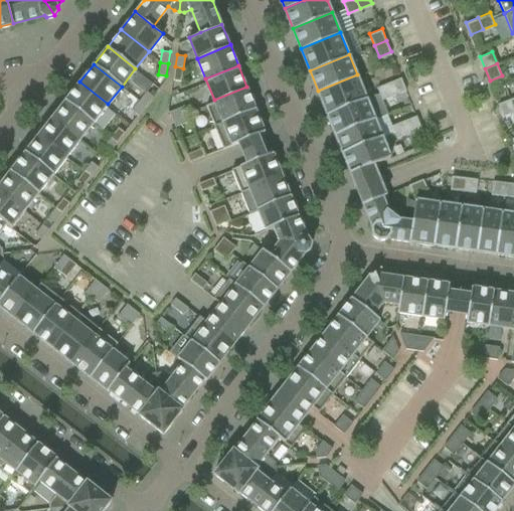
[(181,79),(183,68),(175,66),(173,78),(181,79)]
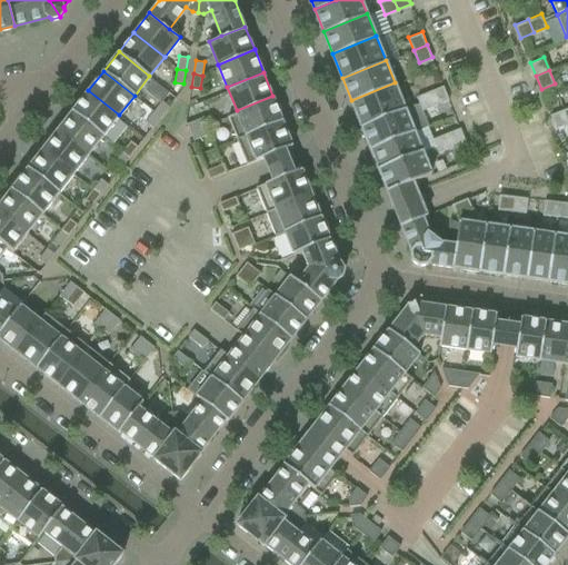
[(405,108),(395,82),(351,100),(361,125),(405,108)]
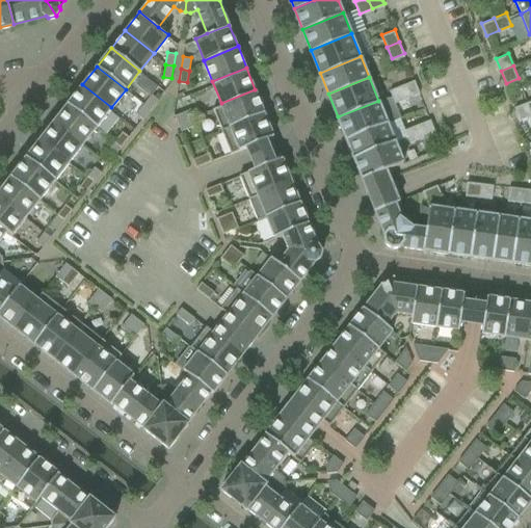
[(415,79),(402,83),(407,97),(420,91),(415,79)]
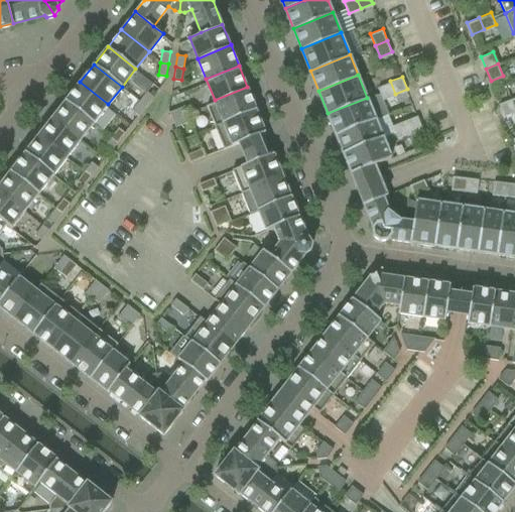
[(395,94),(390,81),(378,86),(381,92),(383,98),(395,94)]
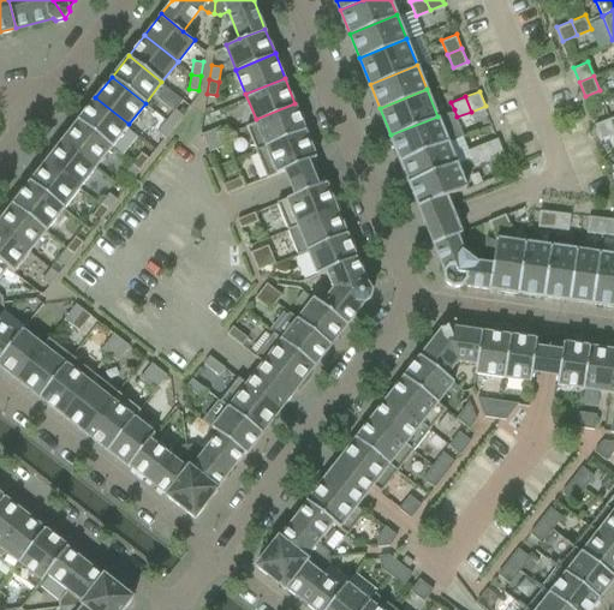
[(129,124),(95,97),(79,119),(112,144),(129,124)]
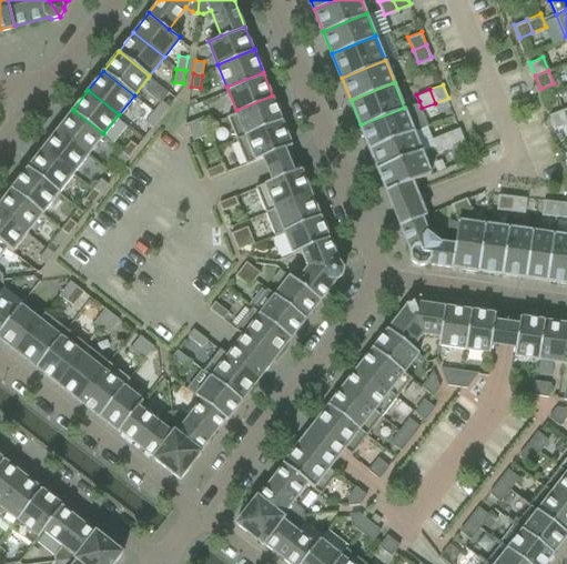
[(272,96),(236,110),(226,113),(236,137),(282,118),(272,96)]
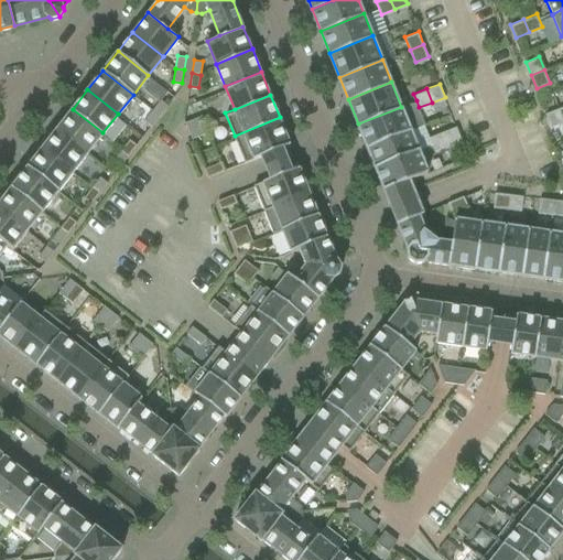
[(161,98),(153,108),(160,114),(168,104),(161,98)]
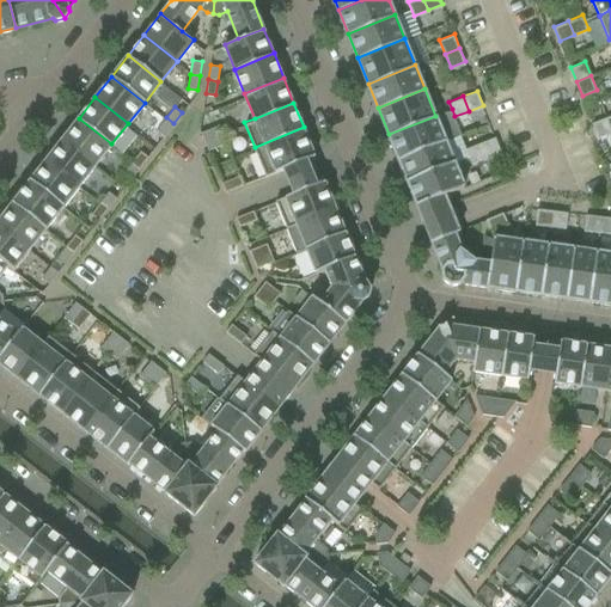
[(462,133),(454,116),(452,109),(435,116),(389,134),(398,158),(445,140),(462,133)]
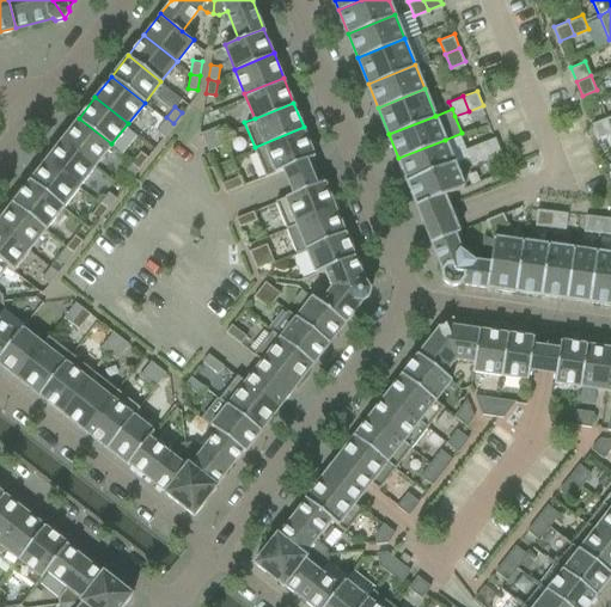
[(610,126),(606,116),(592,122),(598,136),(610,130),(610,126)]
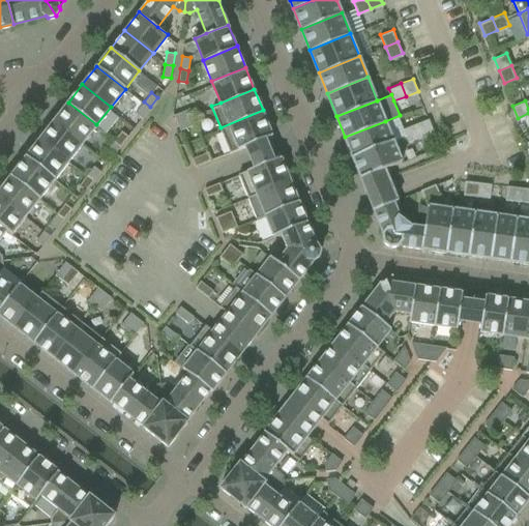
[(144,101),(136,112),(142,117),(150,107),(144,101)]
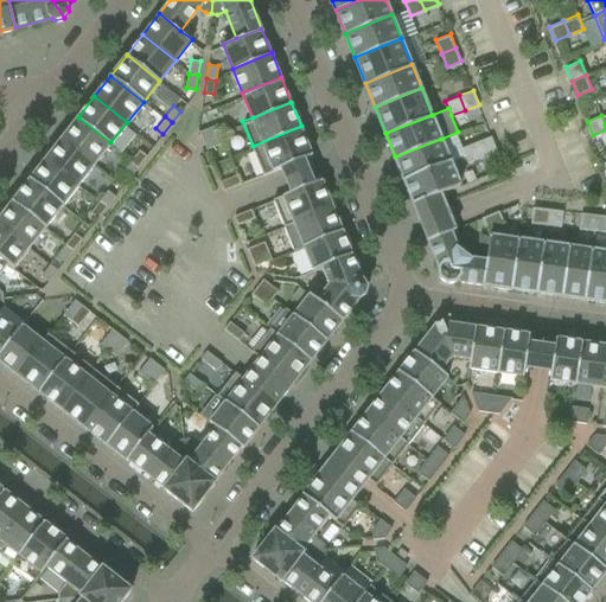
[(110,142),(78,117),(62,138),(95,164),(110,142)]
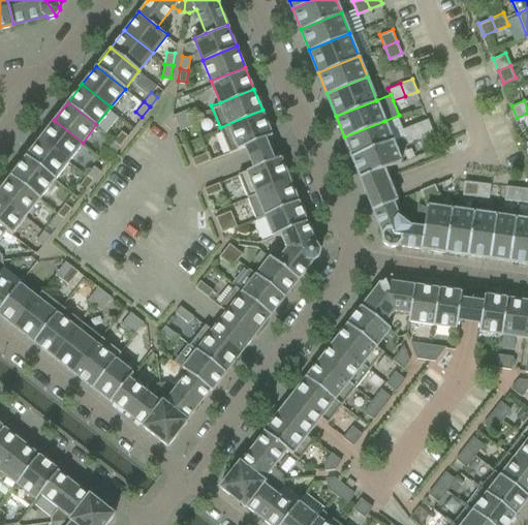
[(192,115),(189,106),(175,113),(178,121),(192,115)]
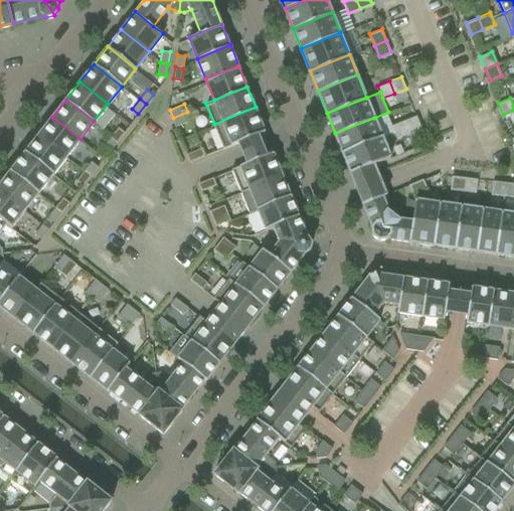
[(267,154),(266,152),(263,144),(258,133),(262,132),(264,127),(255,107),(214,124),(223,147),(238,141),(243,153),(246,162),(232,167),(240,189),(282,173),(275,154),(270,153),(267,154)]
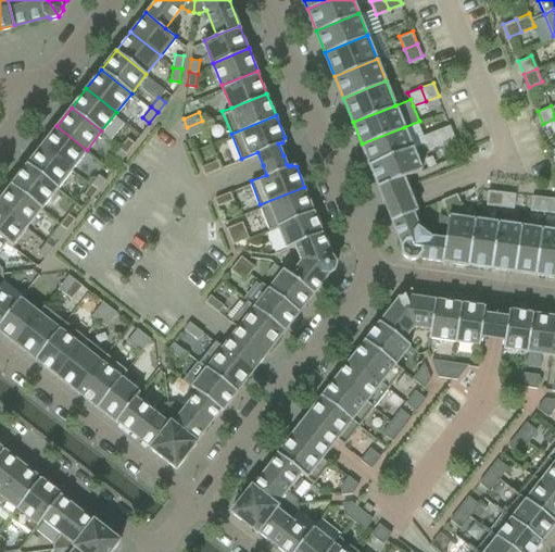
[(205,128),(202,121),(187,127),(190,135),(205,128)]
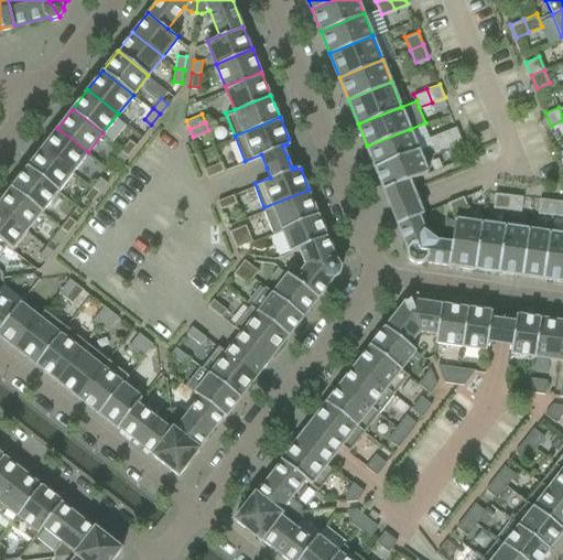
[(456,126),(443,130),(448,144),(462,139),(456,126)]
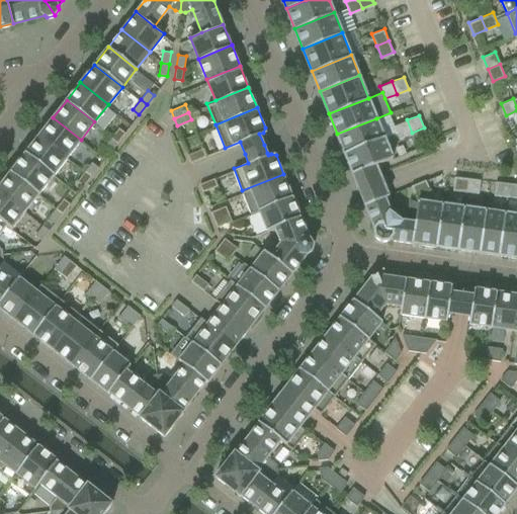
[(81,140),(53,117),(38,136),(67,157),(81,140)]
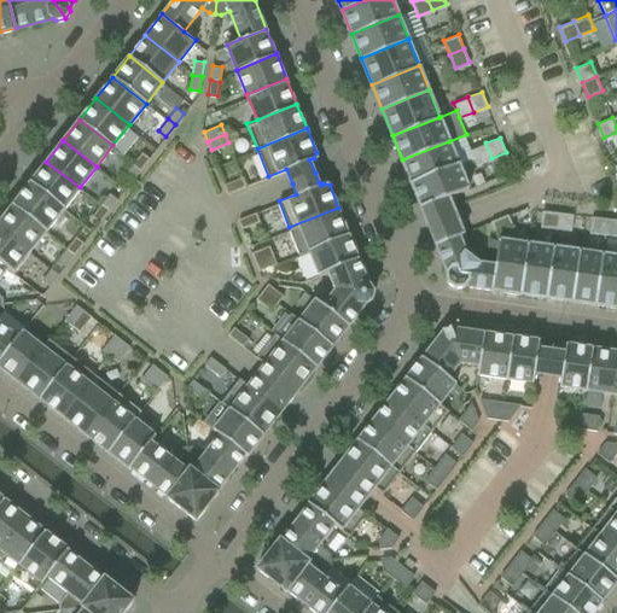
[(411,181),(458,163),(449,141),(402,159),(411,181)]
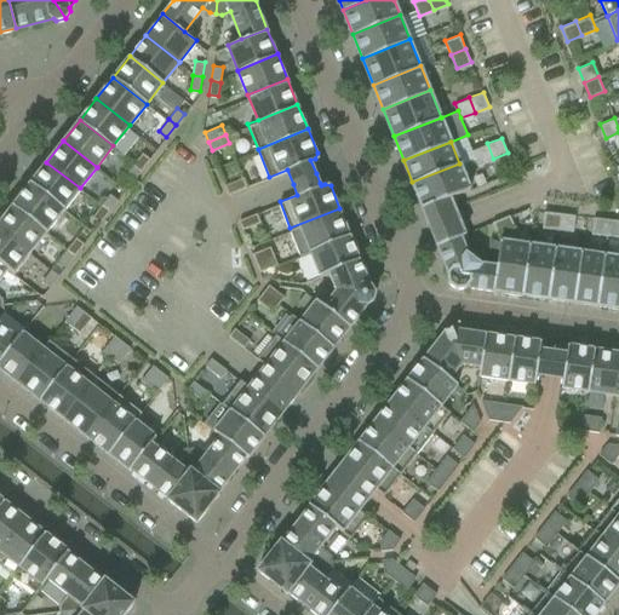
[(493,159),(487,143),(473,149),(479,164),(493,159)]
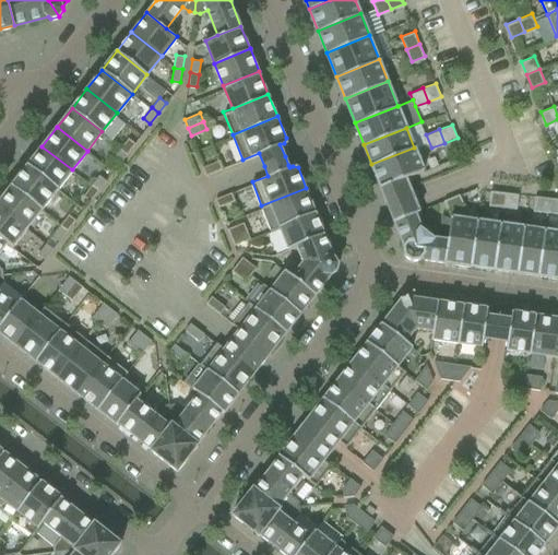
[(135,142),(128,137),(120,146),(128,152),(135,142)]
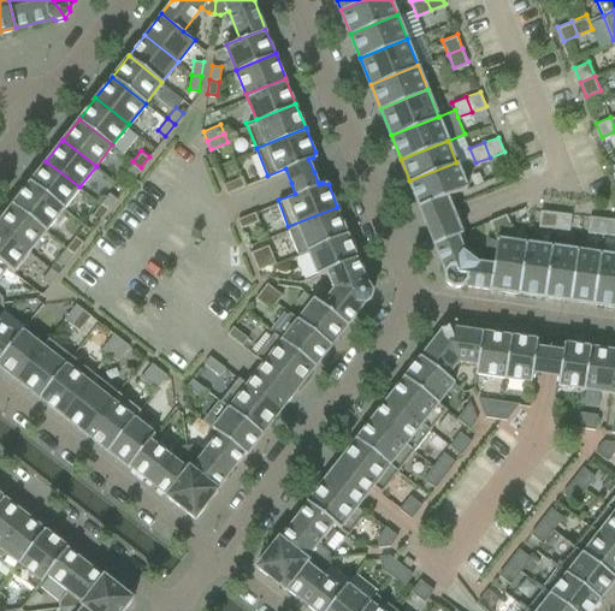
[(80,187),(46,161),(30,182),(63,208),(80,187)]
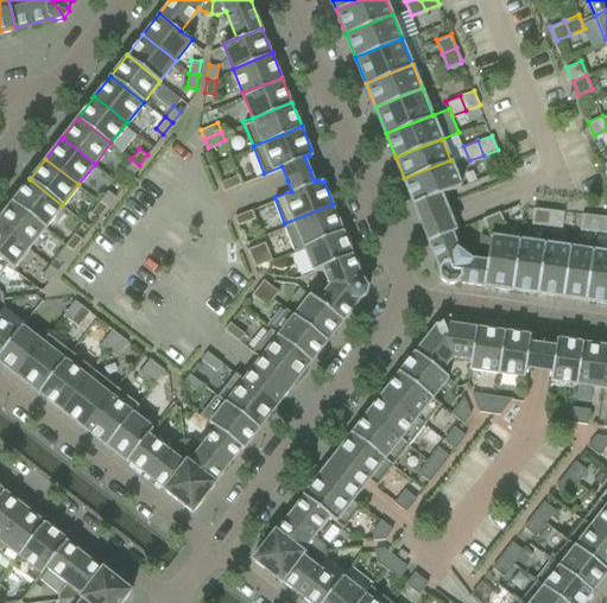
[(130,177),(139,165),(131,159),(122,171),(130,177)]
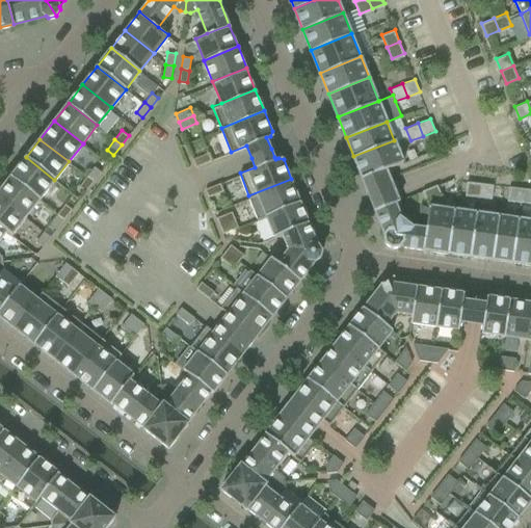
[(394,140),(353,156),(364,180),(374,207),(379,220),(385,233),(383,234),(385,242),(389,244),(392,246),(399,246),(400,245),(424,248),(426,228),(412,226),(401,217),(395,203),(399,201),(397,198),(387,170),(386,168),(403,161),(395,142),(394,140)]
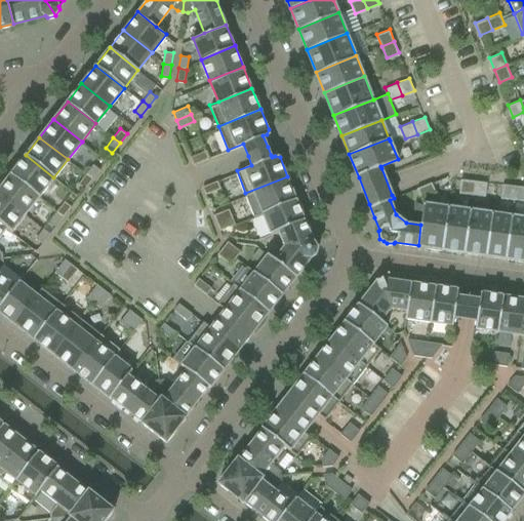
[(209,157),(206,150),(191,156),(194,163),(209,157)]
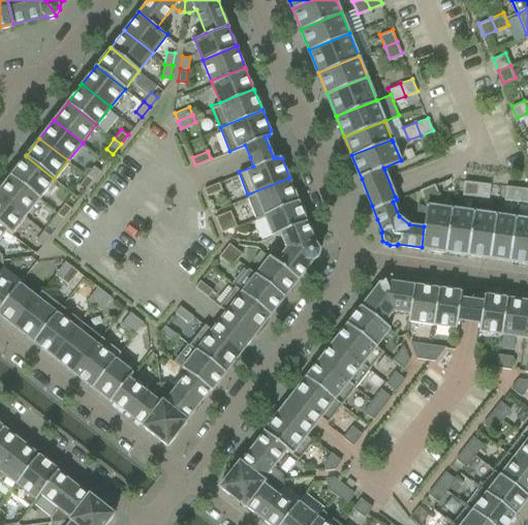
[(54,179),(26,156),(11,175),(40,196),(54,179)]
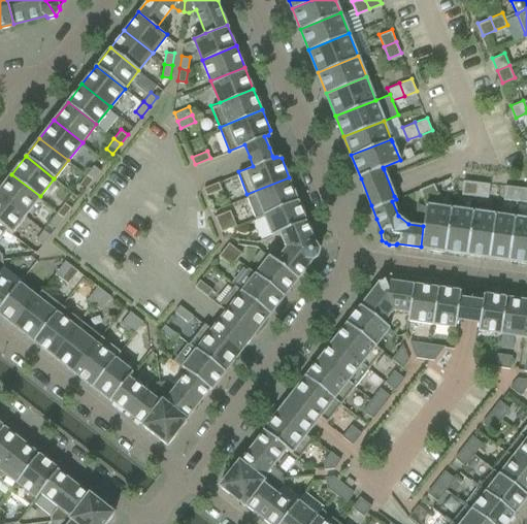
[(101,169),(94,164),(87,173),(93,178),(101,169)]
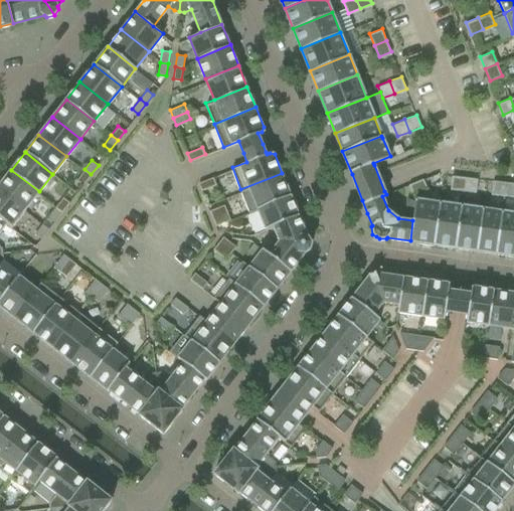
[(83,184),(91,174),(84,169),(76,179),(83,184)]
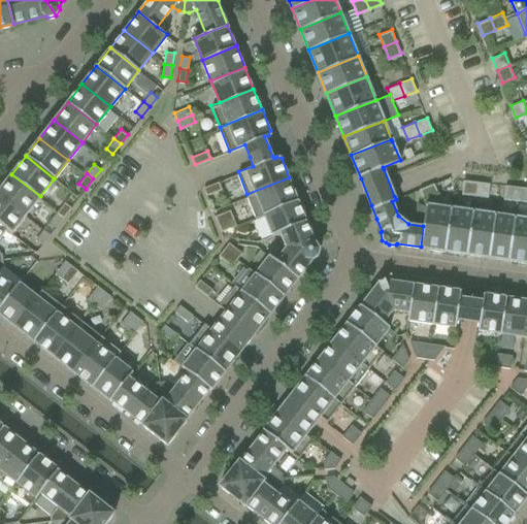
[(40,196),(11,174),(0,188),(0,193),(26,215),(40,196)]
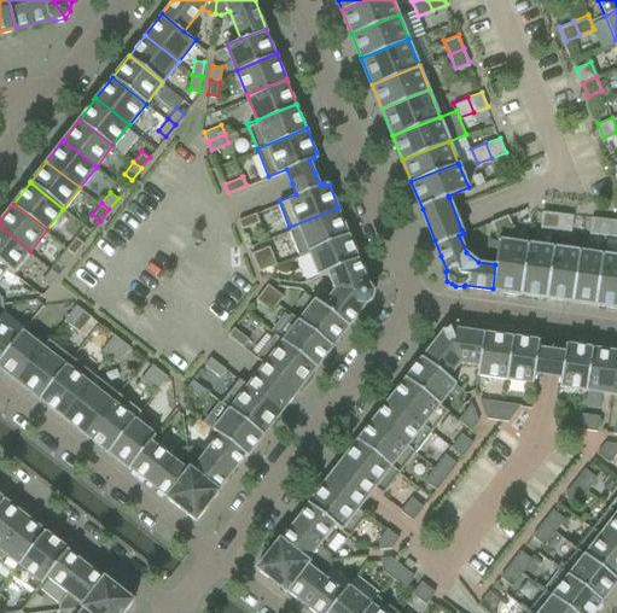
[(349,234),(338,208),(289,227),(300,254),(309,250),(349,234)]
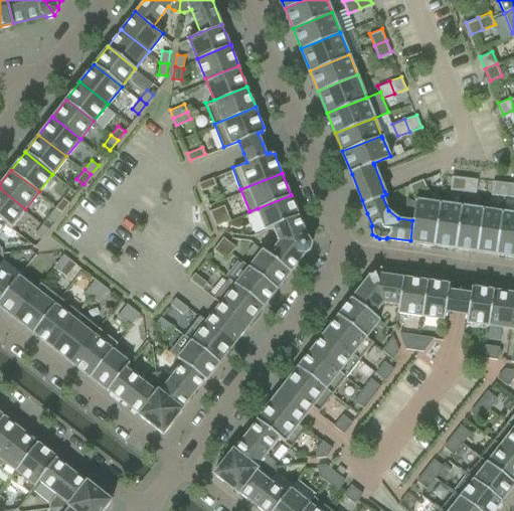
[(464,189),(465,176),(452,174),(451,188),(464,189)]
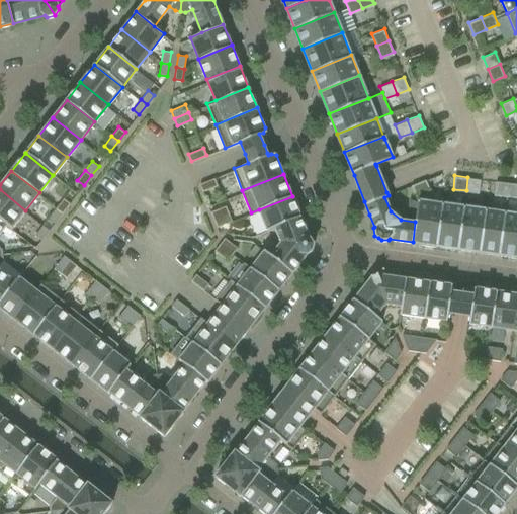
[(202,190),(218,184),(214,176),(199,183),(202,190)]
